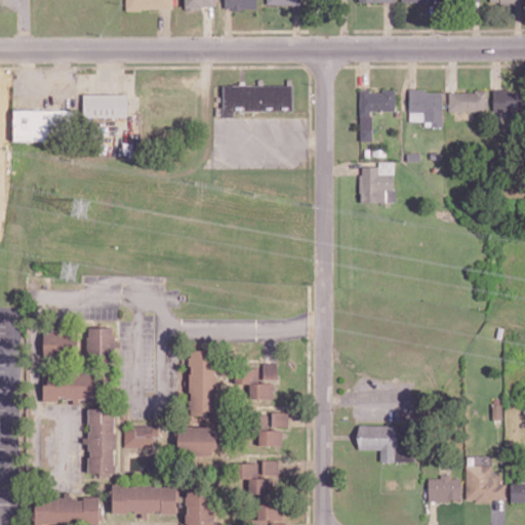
[(143,9),(127,9),(127,0),(174,0),(174,7),(143,7),(143,9)]
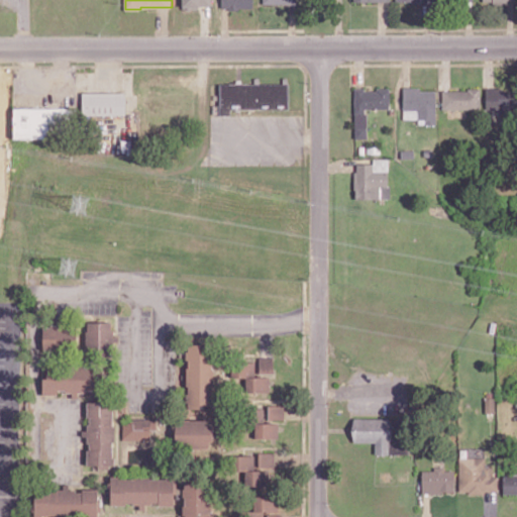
[(199,8),(194,9),(194,8),(192,8),(192,9),(187,9),(187,8),(184,8),(184,6),(184,0),(212,0),(212,5),(201,5),(201,6),(199,6),(199,8)]
